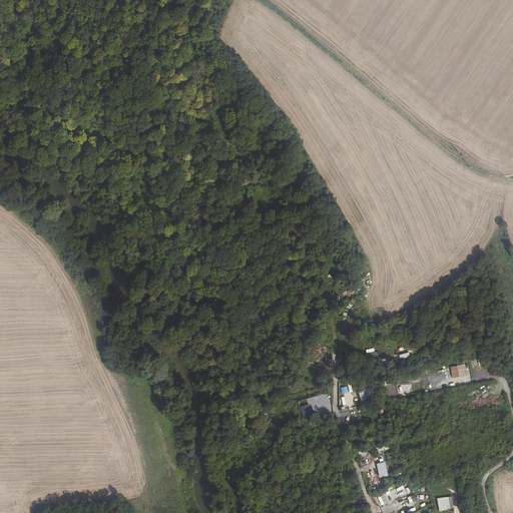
[(465,365),(451,366),(452,377),(469,376),(469,369),(466,369),(465,365)]
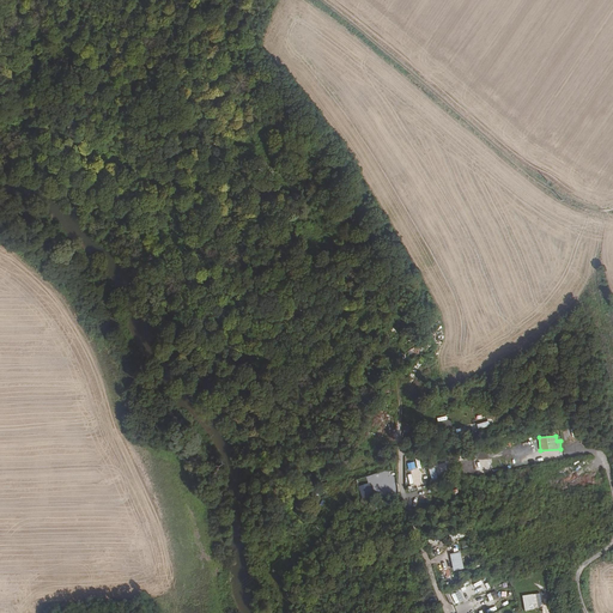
[(432,483),(438,481),(435,467),(429,468),(432,483)]
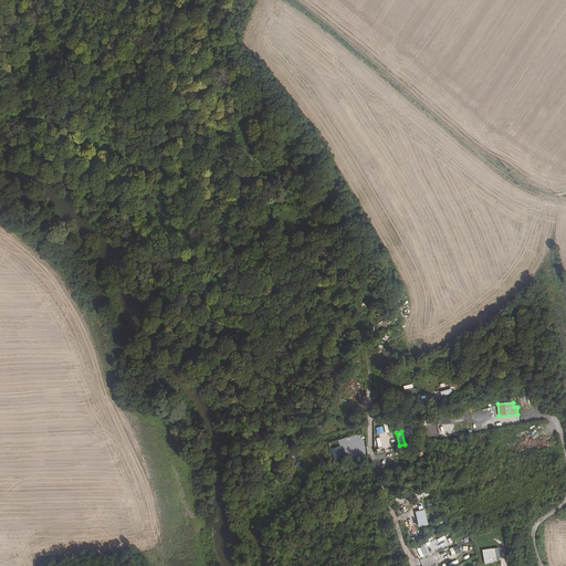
[(358,444),(355,437),(348,437),(331,444),(336,457),(336,458),(352,457),(354,456),(358,456),(362,453),(360,450),(358,444)]
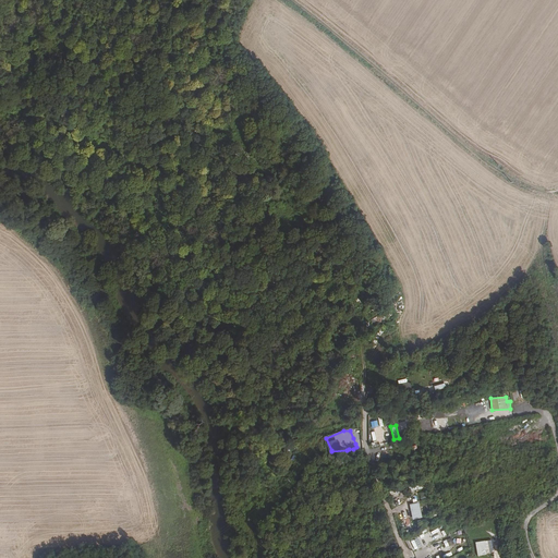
[(422,485),(410,486),(411,494),(414,494),(414,490),(422,489),(422,485)]
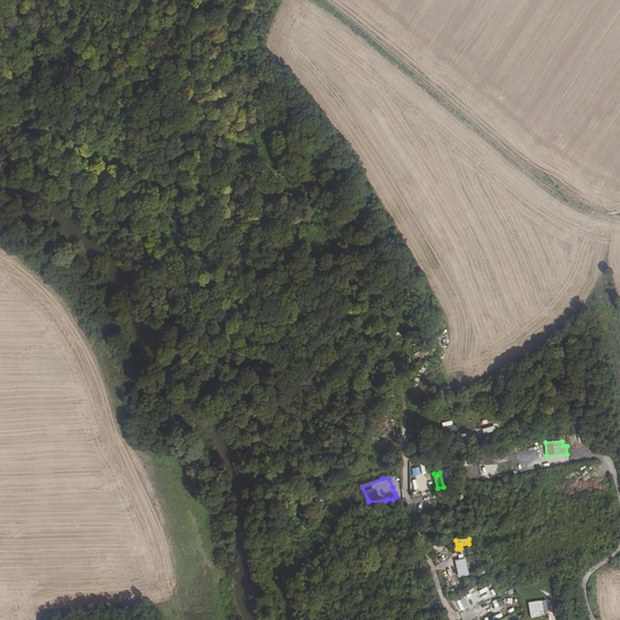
[(454,561),(459,579),(469,575),(465,558),(454,561)]
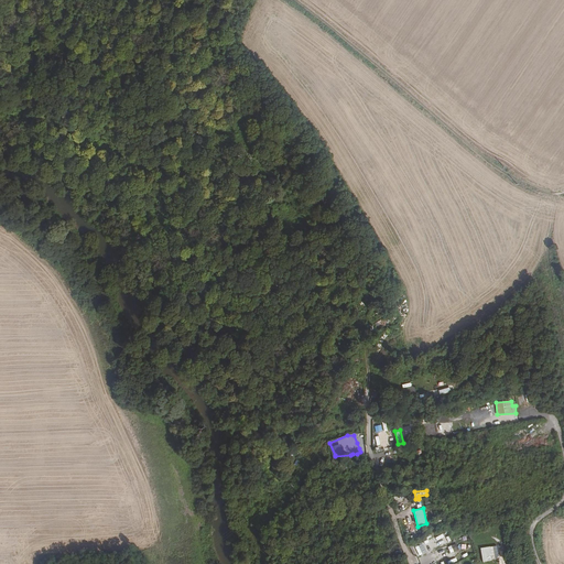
[(433,548),(441,544),(436,537),(430,540),(433,548)]
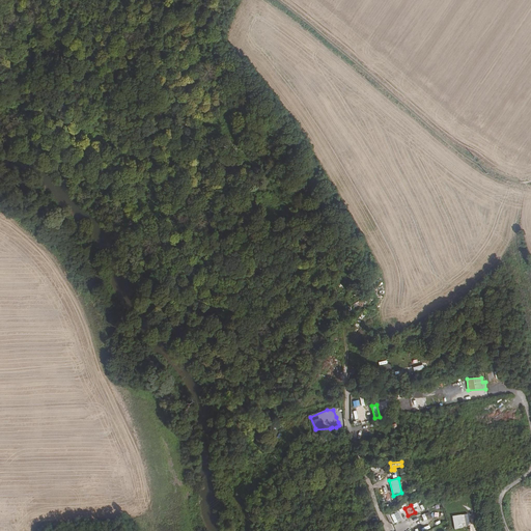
[(424,521),(431,518),(429,511),(422,514),(424,521)]
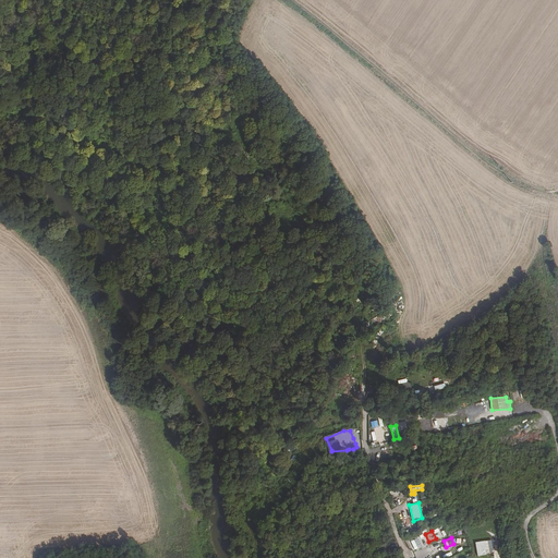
[(493,541),(475,542),(477,556),(494,555),(493,541)]
